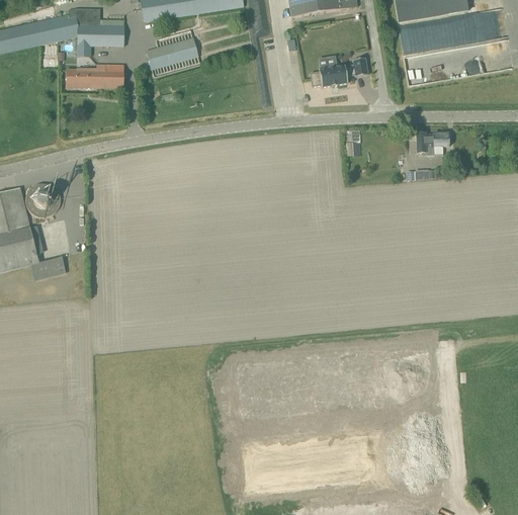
[(243,6),(242,0),(141,0),(144,20),(243,6)]
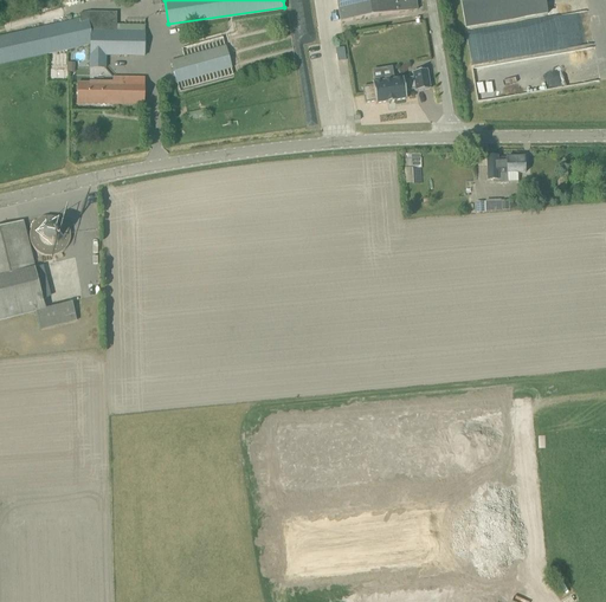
[(337,0),(339,7),(340,19),(417,7),(416,0),(337,0)]
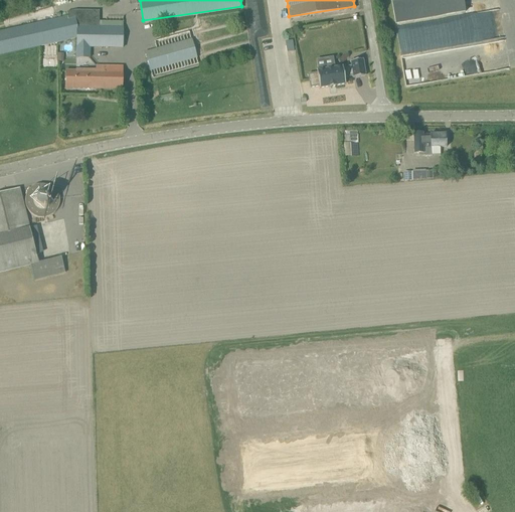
[(392,0),(395,21),(465,9),(463,0),(392,0)]
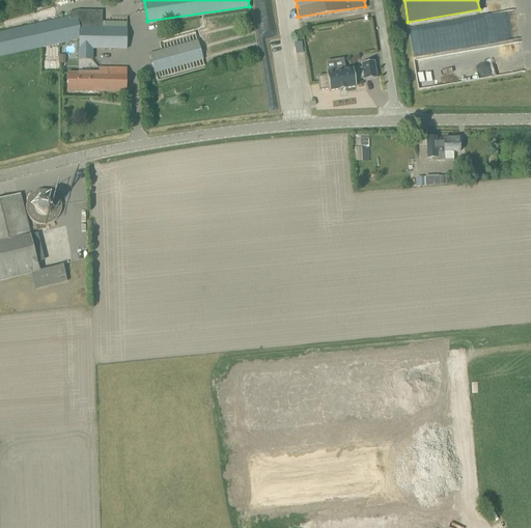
[(65,15),(47,19),(0,28),(0,54),(58,40),(68,38),(78,36),(78,56),(93,57),(93,46),(127,46),(127,25),(102,24),(102,19),(102,8),(77,8),(68,9),(70,14),(65,15)]
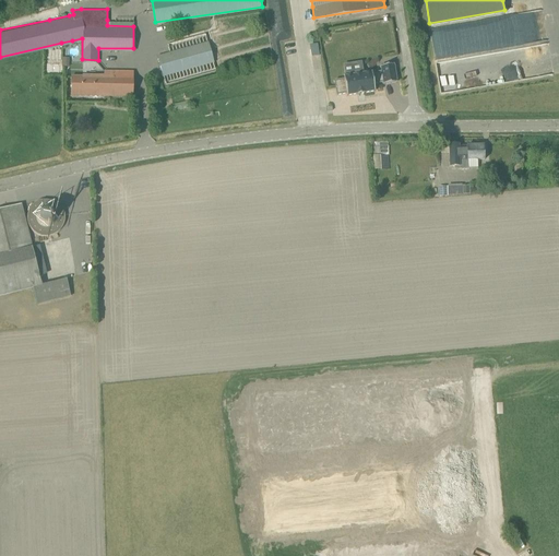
[(209,40),(168,51),(157,55),(163,73),(213,59),(209,40)]
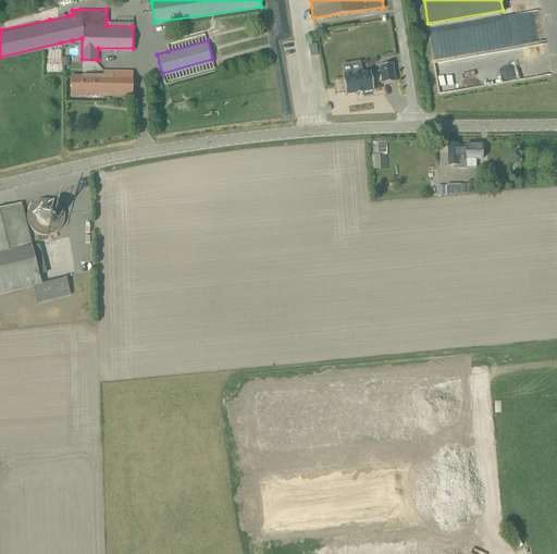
[(343,76),(333,77),(335,91),(345,90),(346,93),(356,90),(357,91),(363,90),(362,89),(373,88),(372,81),(382,79),(382,82),(395,79),(393,61),(380,63),(380,69),(371,70),(370,70),(361,71),(361,69),(351,70),(351,72),(343,74),(343,76)]
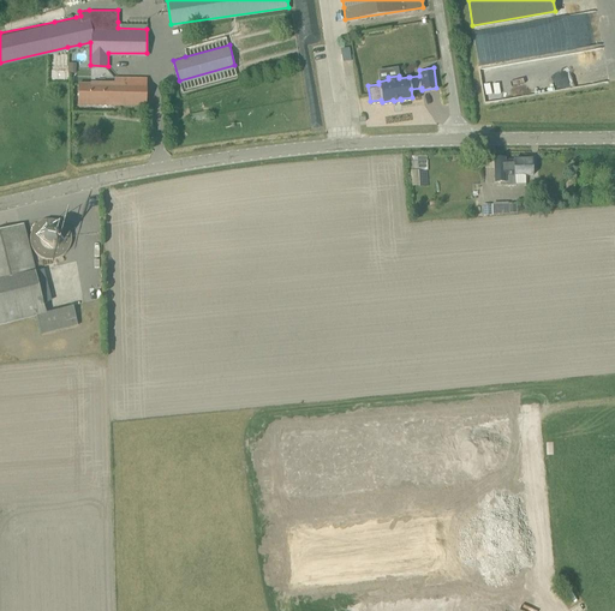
[(91,84),(79,84),(79,102),(145,103),(147,77),(123,77),(123,82),(91,82),(91,84)]
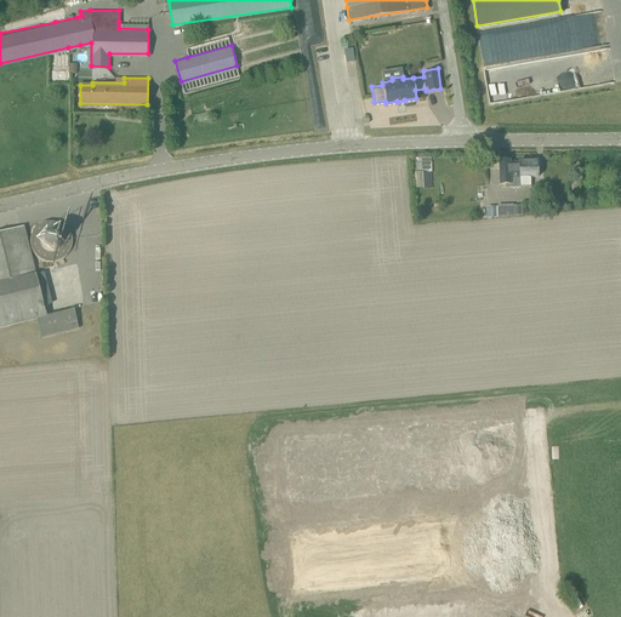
[(417,170),(419,183),(432,183),(431,156),(422,156),(422,161),(425,161),(426,169),(417,170)]
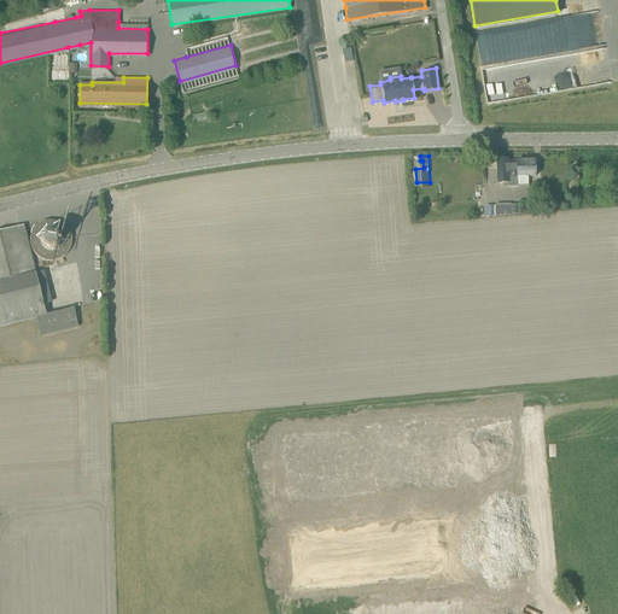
[(497,181),(502,181),(502,183),(518,183),(518,174),(536,174),(535,158),(508,158),(508,157),(497,157),(497,181)]
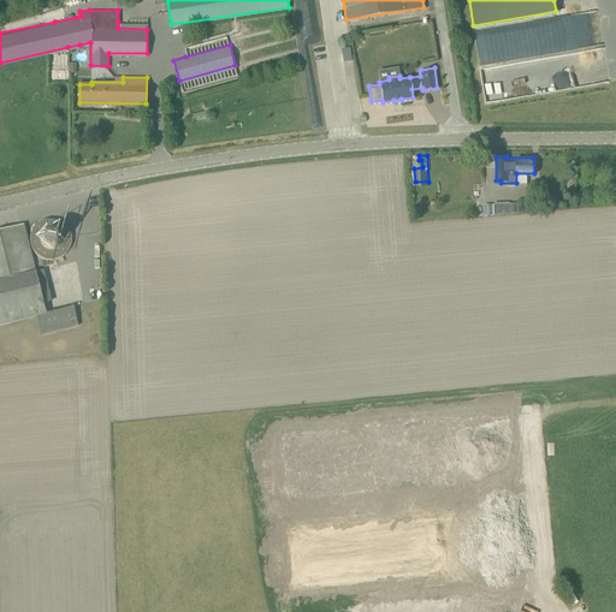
[(31,247),(33,248),(34,250),(35,251),(36,253),(39,254),(40,255),(42,256),(43,256),(46,257),(47,257),(49,257),(52,257),(53,257),(55,257),(58,256),(59,256),(61,255),(63,254),(65,253),(66,251),(67,250),(69,248),(70,247),(70,244),(71,243),(71,241),(72,239),(72,237),(72,235),(72,232),(71,231),(71,229),(70,226),(69,225),(67,224),(66,221),(65,220),(63,219),(57,226),(55,226),(53,225),(52,225),(51,225),(47,225),(45,215),(43,217),(42,217),(40,218),(39,219),(36,220),(35,221),(34,223),(33,225),(31,226),(31,229),(30,230),(30,232),(29,235),(29,236),(29,237),(29,238),(30,241),(30,243),(30,244),(31,247)]
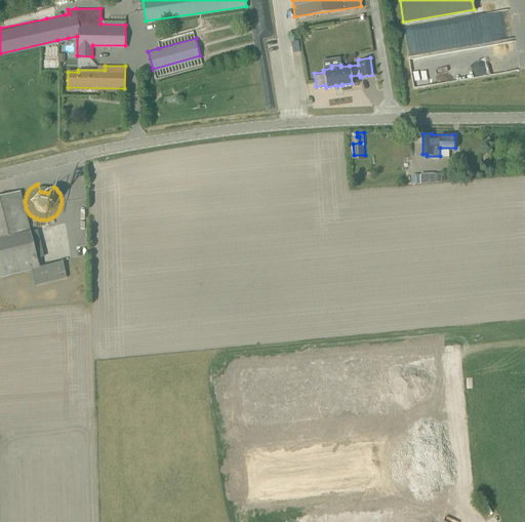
[(0,275),(31,268),(35,283),(67,275),(63,259),(39,266),(19,189),(0,194),(0,275)]
